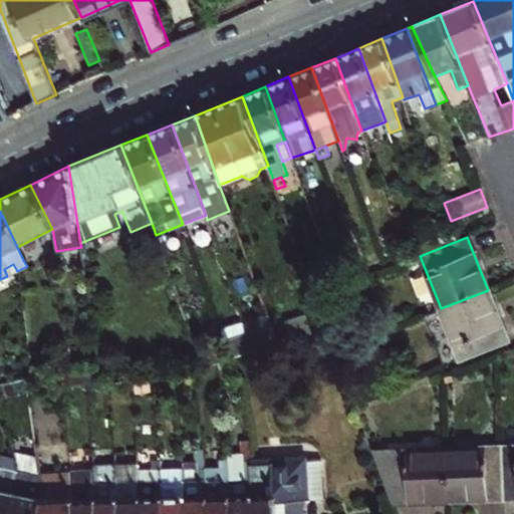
[(50,252),(52,264),(52,265),(59,264),(56,251),(50,252)]
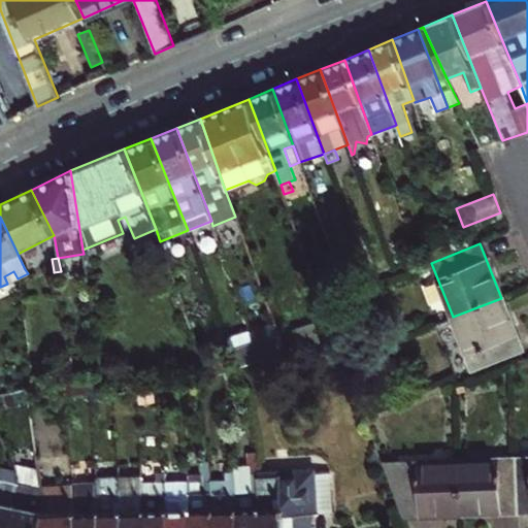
[(13,271),(4,276),(7,284),(18,278),(13,271)]
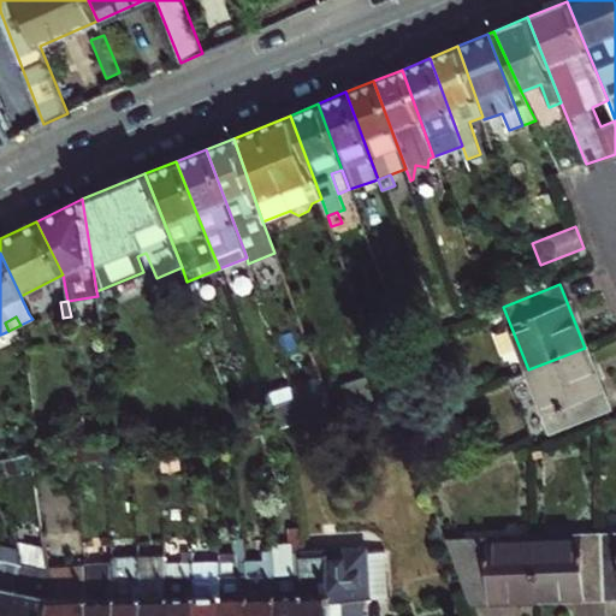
[(609,410),(585,348),(528,369),(552,433),(609,410)]
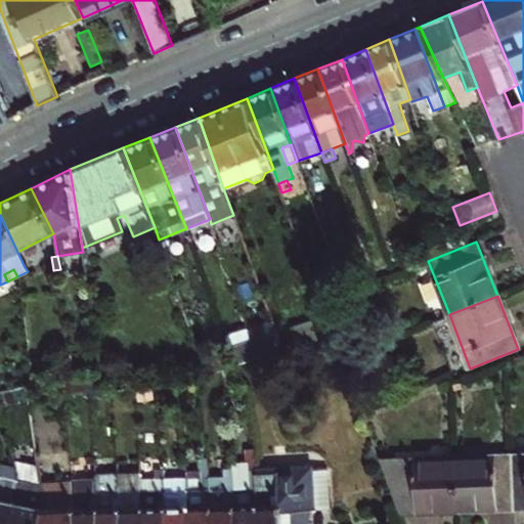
[(272,319),(248,328),(252,340),(276,332),(272,319)]
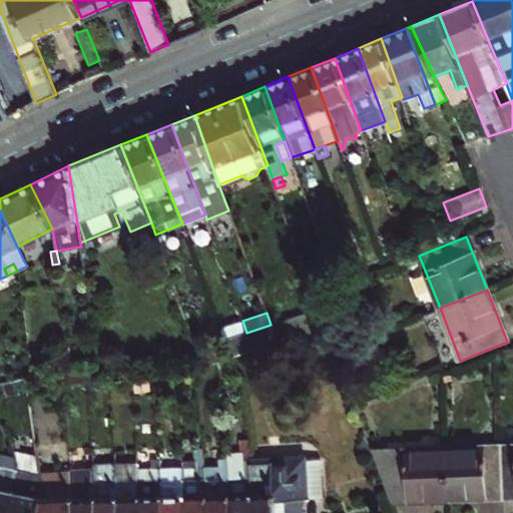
[(292,338),(293,340),(313,337),(313,334),(306,313),(286,320),(292,338)]
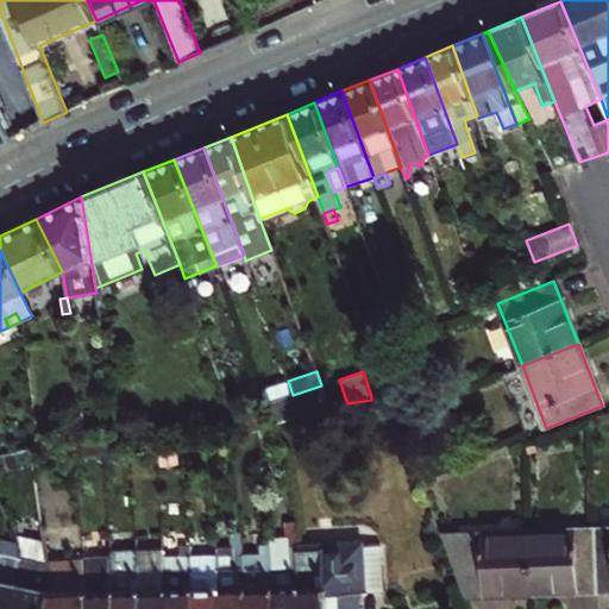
[(261,390),(265,405),(293,395),(288,381),(261,390)]
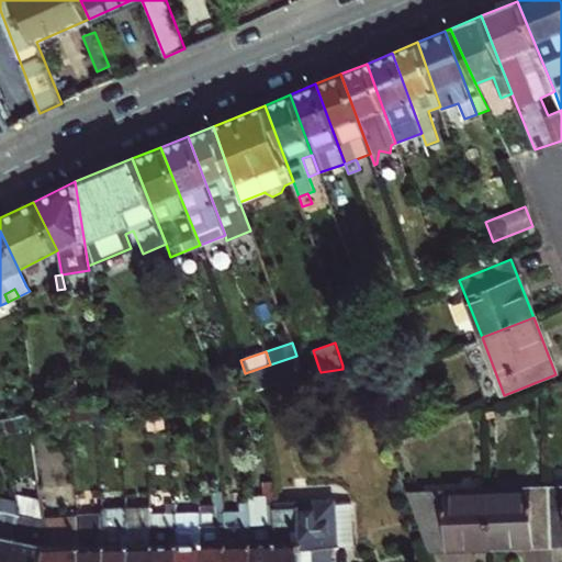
[(251,392),(303,374),(296,356),(270,364),(245,373),(251,392)]
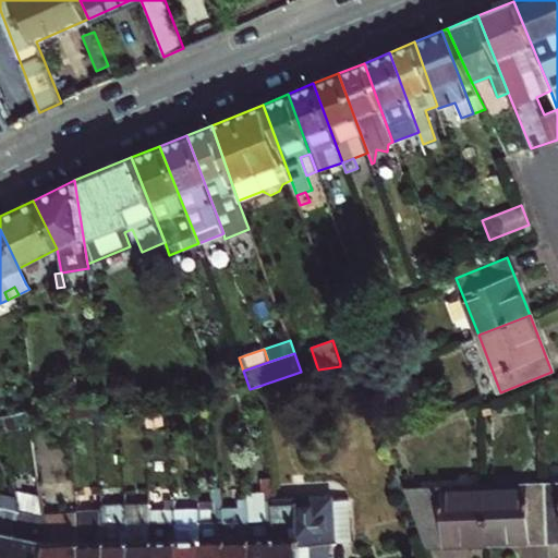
[(109,419),(107,398),(95,400),(96,421),(109,419)]
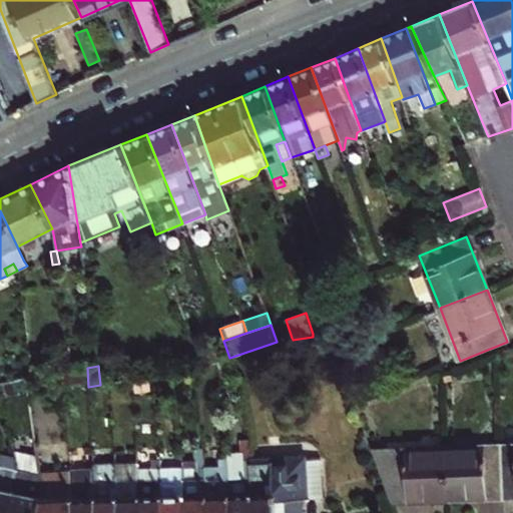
[(241,460),(249,459),(248,439),(239,439),(240,453),(241,460)]
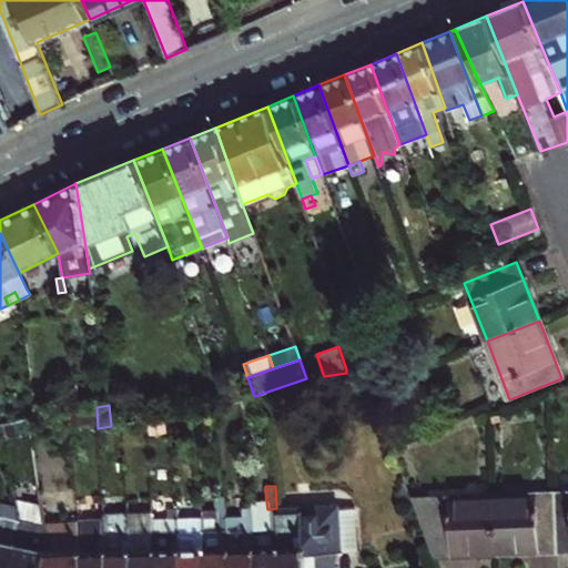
[(567,494),(555,495),(557,550),(567,549),(567,494)]
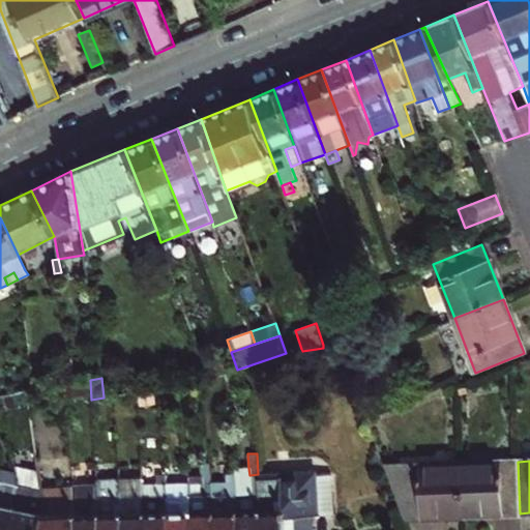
[(518,462),(461,464),(463,516),(520,513),(518,462)]
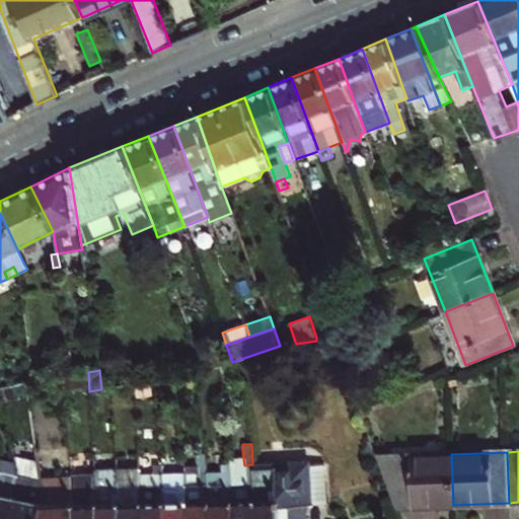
[(198,468),(184,468),(186,474),(186,486),(187,518),(210,518),(209,485),(207,467),(205,454),(196,454),(198,468)]
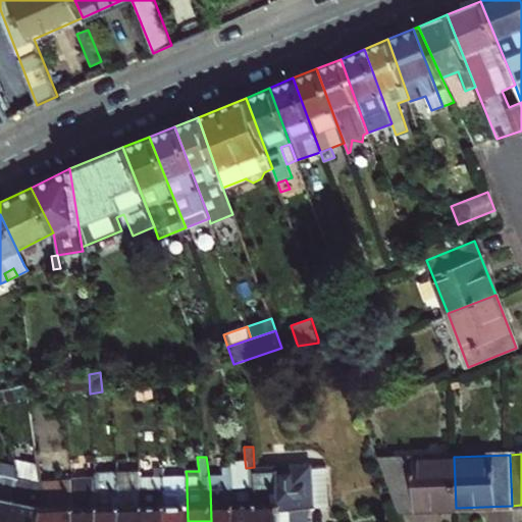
[(454,457),(379,460),(398,511),(456,508),(454,457)]
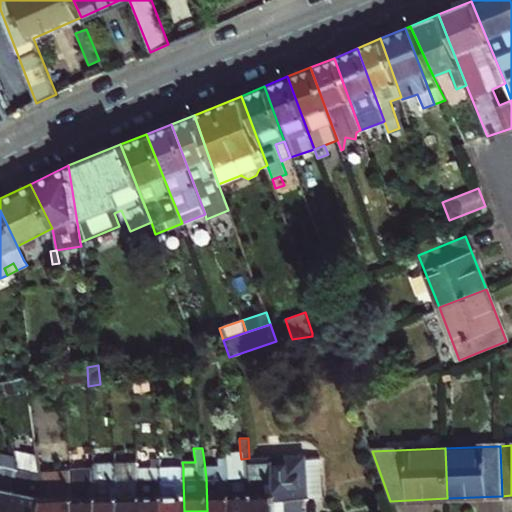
[(16,468),(7,511),(38,511),(42,498),(40,472),(37,455),(13,449),(14,456),(16,464),(16,468)]
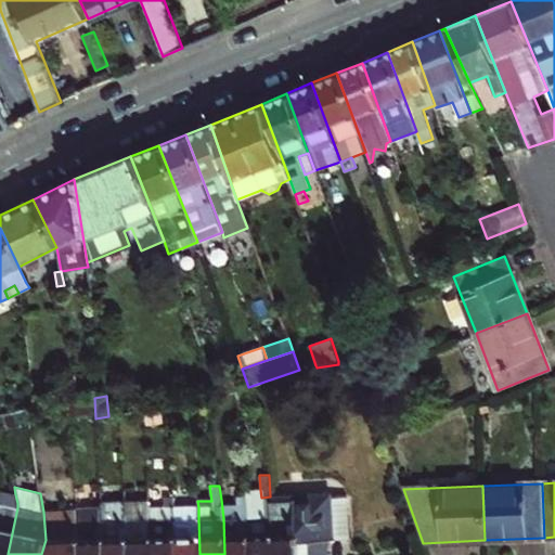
[(15,494),(0,490),(0,503),(17,507),(17,503),(15,494)]
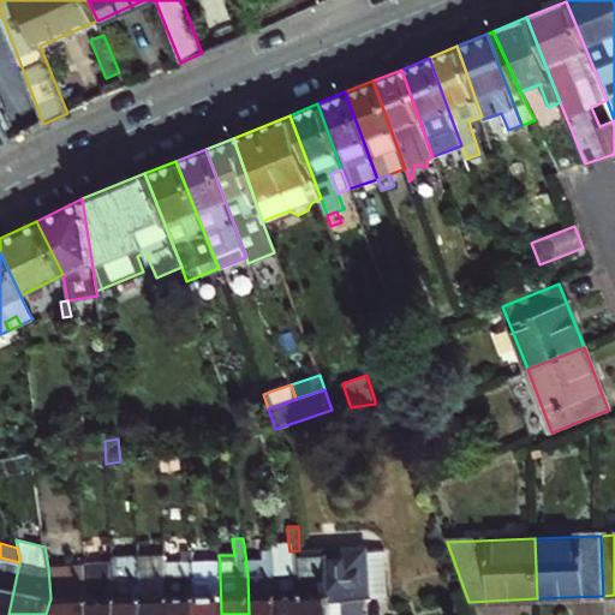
[(274,574),(291,573),(290,551),(288,543),(270,544),(272,550),(274,574)]
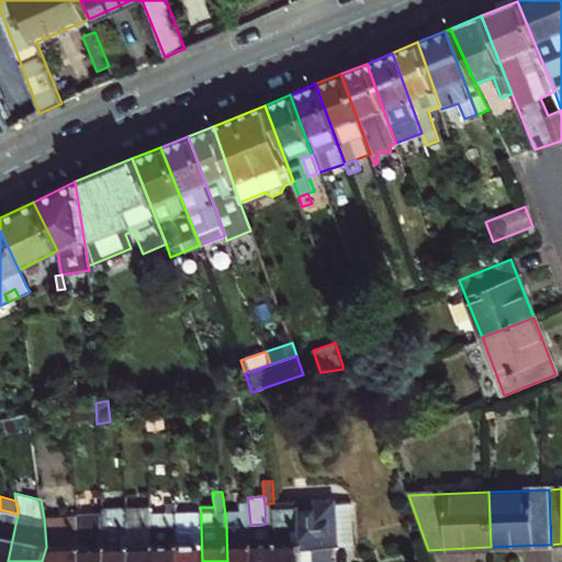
[(273,508),(276,561),(330,561),(330,548),(353,547),(351,501),(337,502),(337,505),(273,508)]
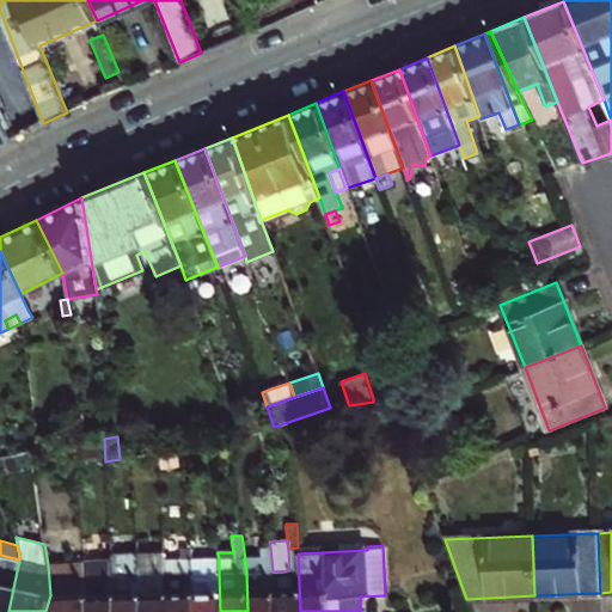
[(274,611),(273,571),(270,548),(261,549),(261,551),(262,571),(246,571),(248,611),(274,611)]
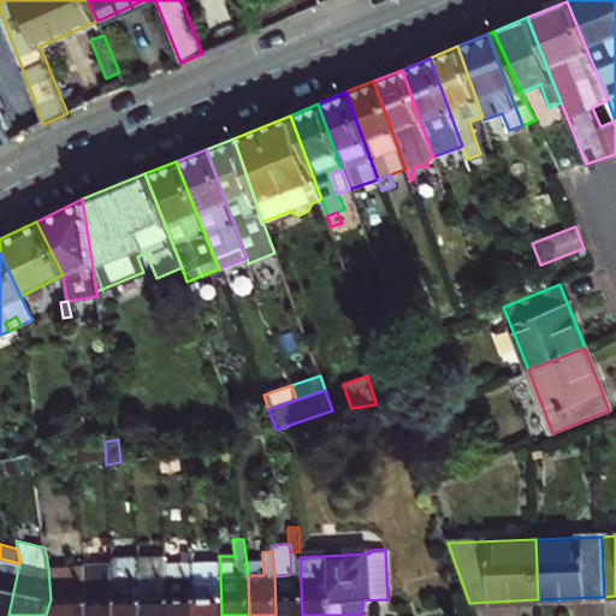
[(291,574),(274,575),(276,615),(302,615),(300,557),(300,551),(290,552),(291,574)]
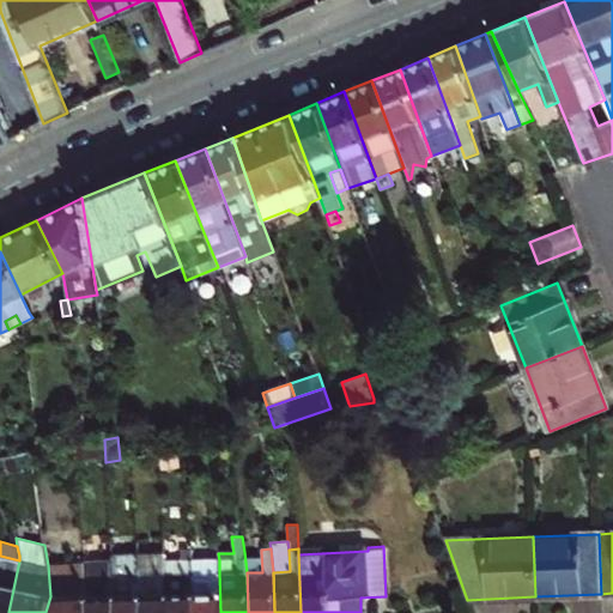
[(194,612),(192,560),(192,550),(181,550),(182,560),(165,560),(168,612),(194,612)]
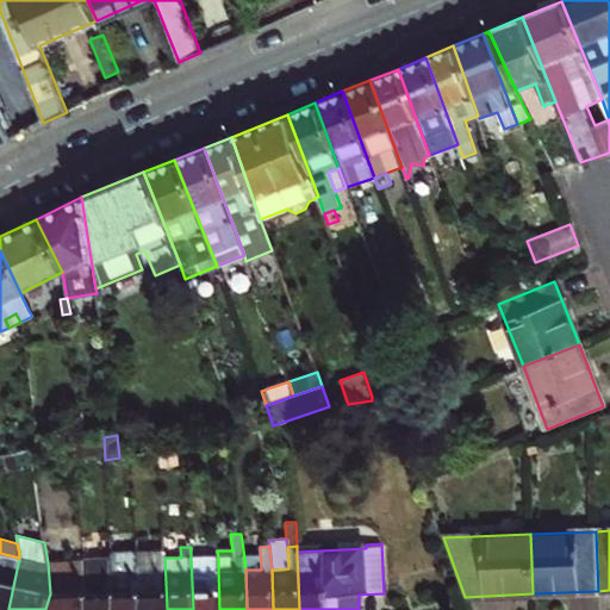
[(260,549),(243,549),(246,570),(261,570),(260,549)]
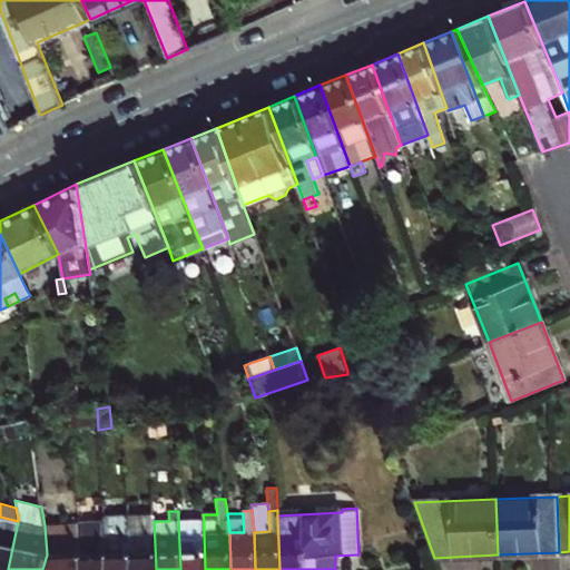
[(154,514),(128,516),(130,569),(156,569),(154,521),(154,514)]
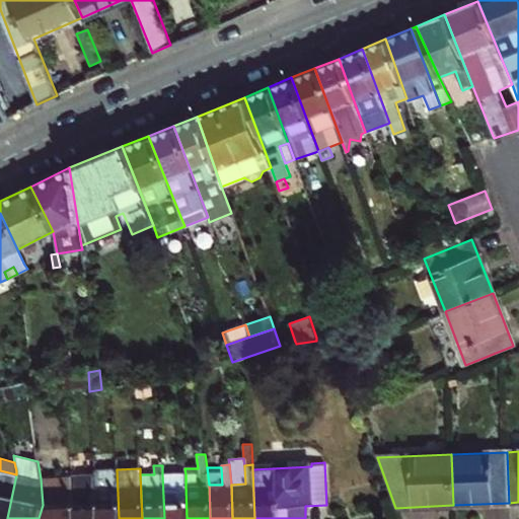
[(119,518),(117,469),(94,470),(94,475),(96,518),(119,518)]
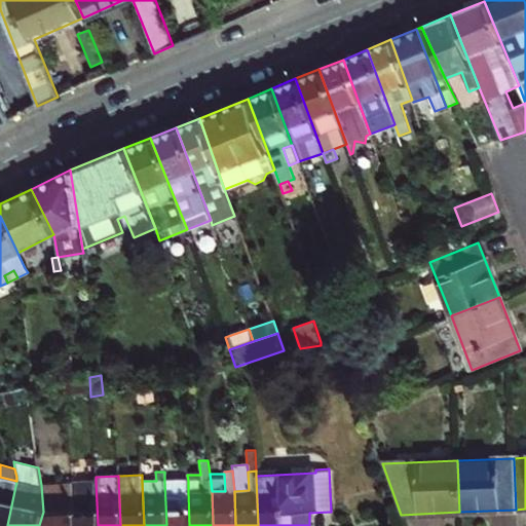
[(7,525),(16,481),(0,477),(0,525),(7,525)]
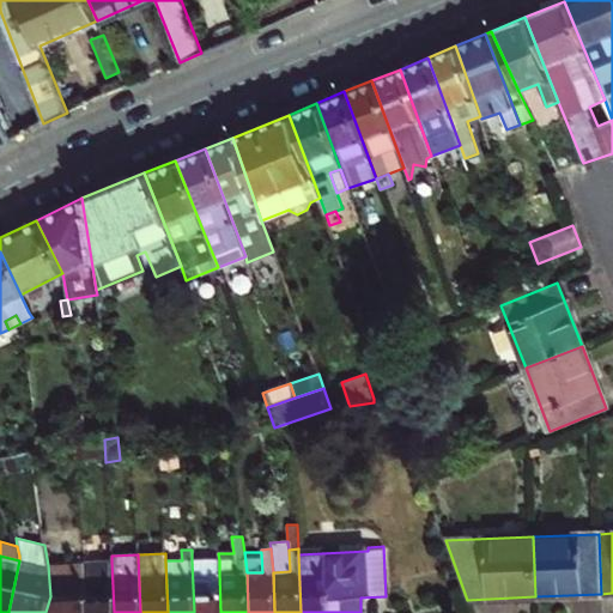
[(219,560),(192,560),(194,612),(220,612),(219,574),(219,560)]
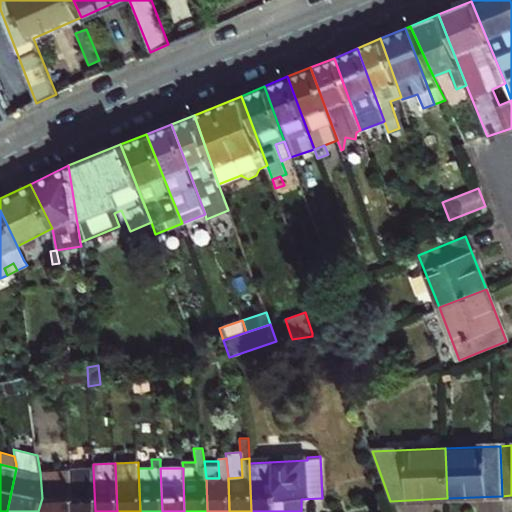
[(72,511),(95,511),(93,469),(70,471),(72,495),(72,511)]
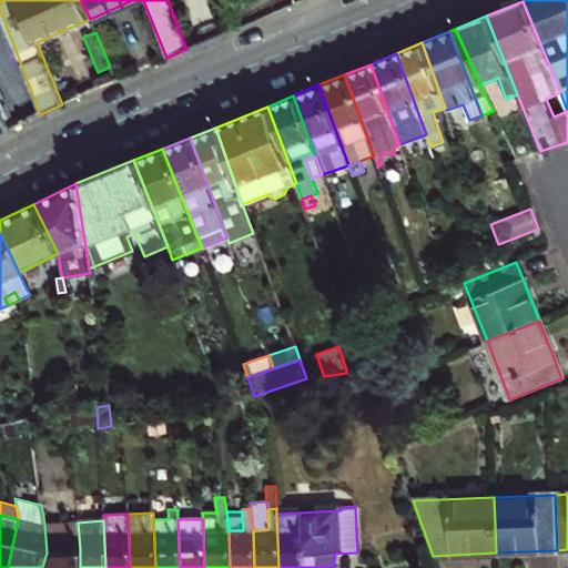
[(78,523),(44,524),(47,553),(42,567),(80,567),(80,549),(78,523)]
